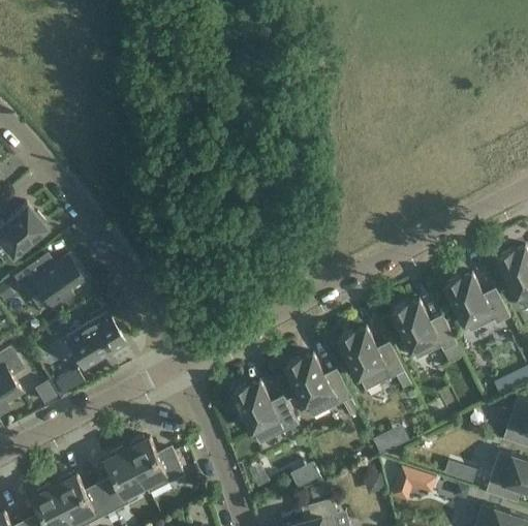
[(42,224),(44,223),(36,213),(34,215),(25,204),(6,219),(0,211),(0,242),(11,255),(44,227),(42,224)]
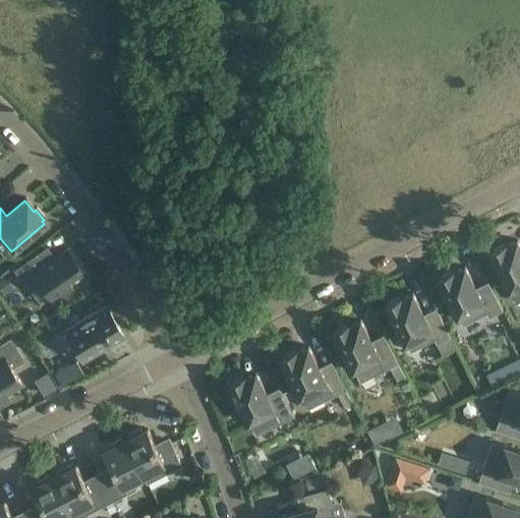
[(505,245),(490,253),(505,282),(509,291),(517,305),(519,303),(519,248),(517,242),(506,248),(505,245)]
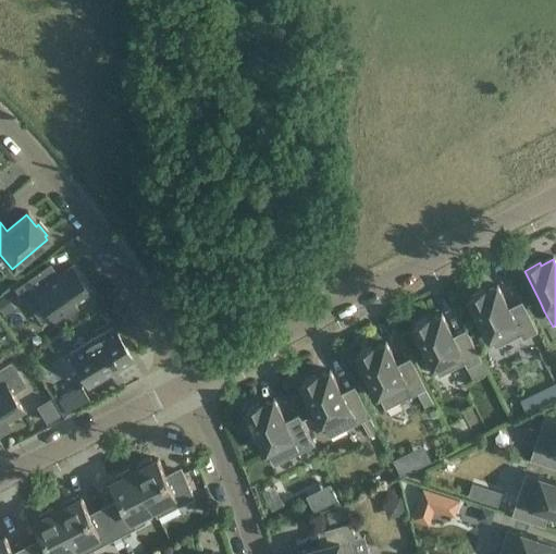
[(64,320),(72,315),(78,310),(75,306),(89,296),(71,270),(57,280),(48,268),(14,292),(25,307),(36,299),(51,323),(61,317),(64,320)]
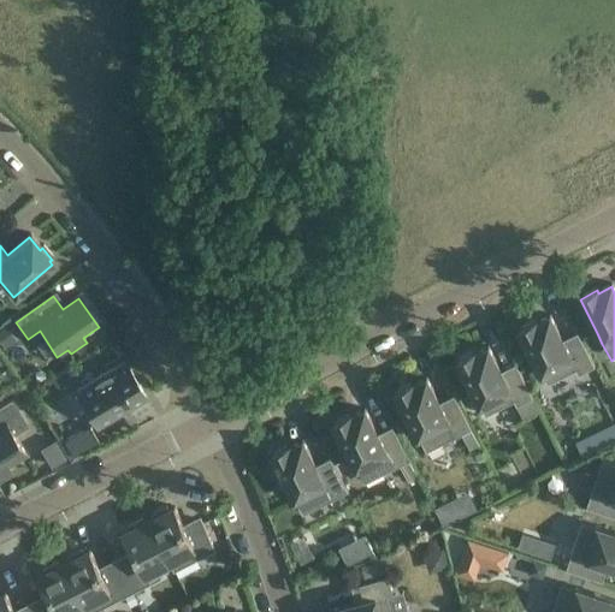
[(518,331),(547,387),(575,373),(578,378),(595,369),(586,352),(583,348),(580,342),(565,350),(549,318),(537,325),(536,322),(518,331)]
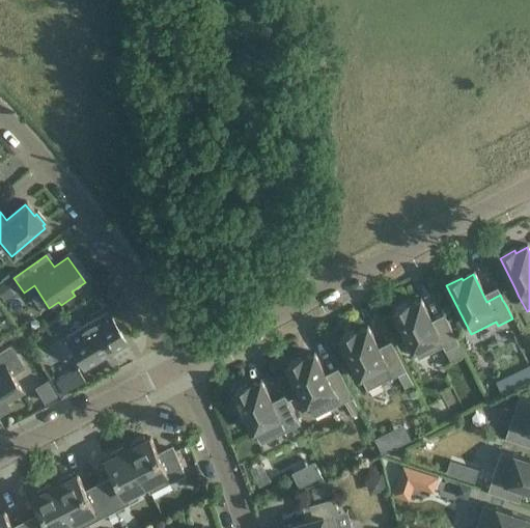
[(15,299),(4,283),(0,285),(0,299),(4,305),(15,299)]
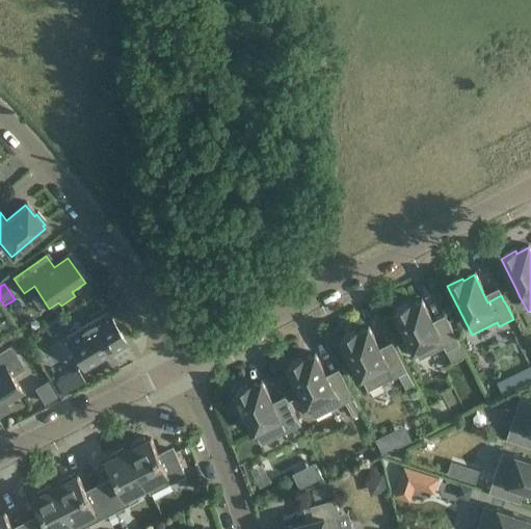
[(409,306),(394,313),(402,328),(399,331),(405,343),(408,342),(419,362),(444,349),(446,353),(459,346),(448,322),(434,329),(421,302),(410,308),(409,306)]
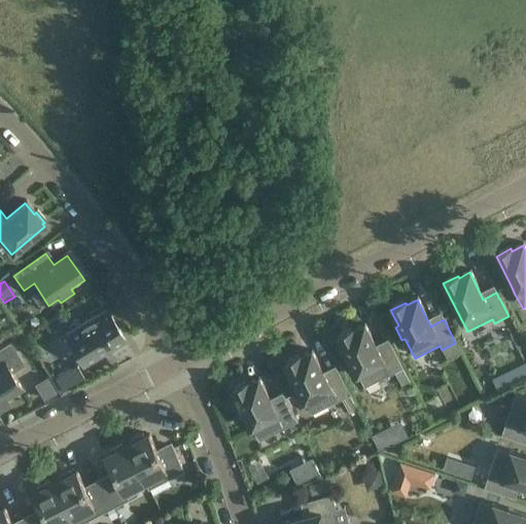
[(81,367),(124,342),(106,312),(64,338),(81,367)]
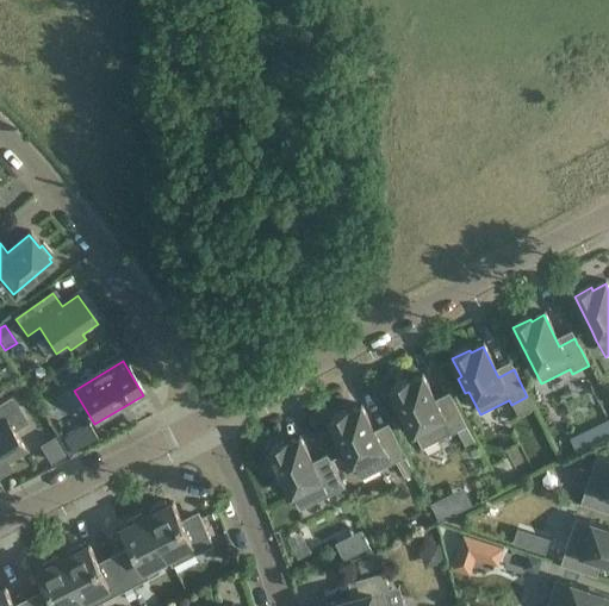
[(391,389),(422,450),(466,428),(453,400),(437,408),(422,378),(409,383),(408,381),(391,389)]
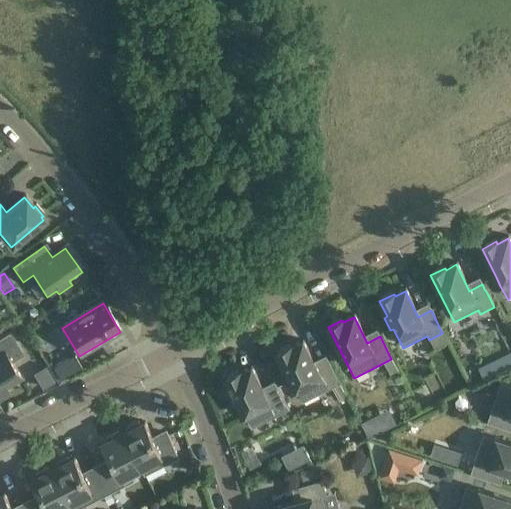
[(0,395),(7,391),(5,388),(20,379),(10,363),(21,356),(8,336),(10,335),(9,334),(0,339),(0,395)]
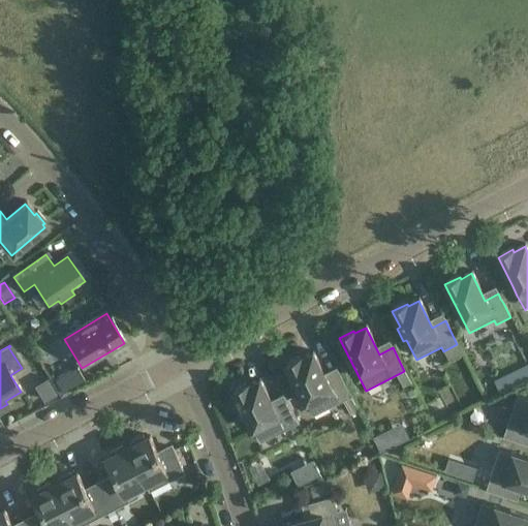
[(285,365),(312,418),(342,402),(350,418),(359,413),(351,398),(339,374),(327,381),(312,354),(302,360),(301,358),(285,365)]
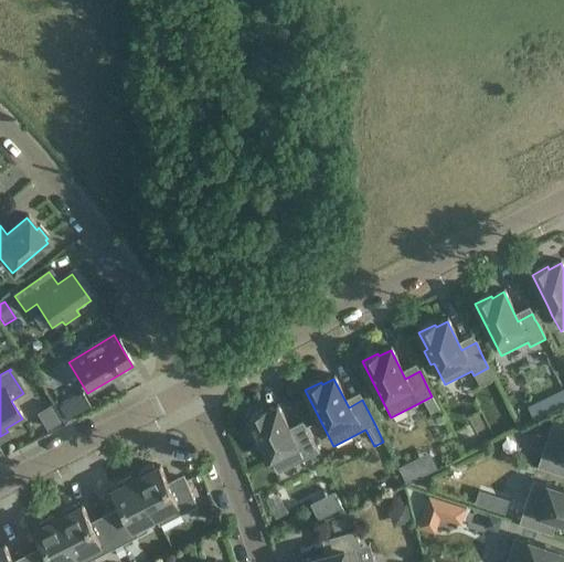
[(563,391),(528,410),(533,422),(563,406),(563,391)]
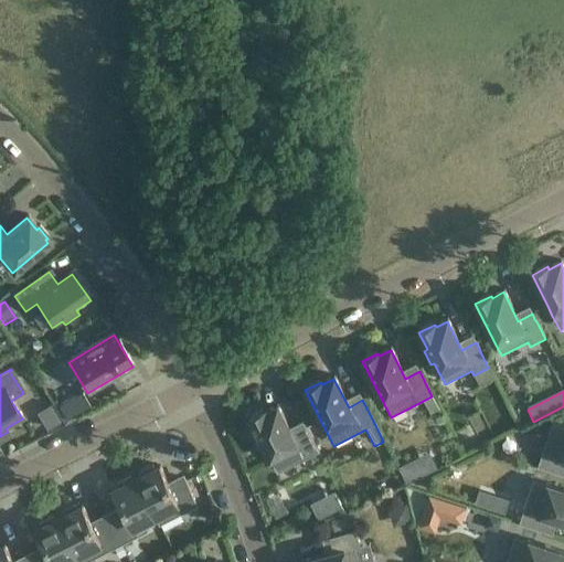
[(66,421),(88,407),(81,394),(59,407),(66,421)]
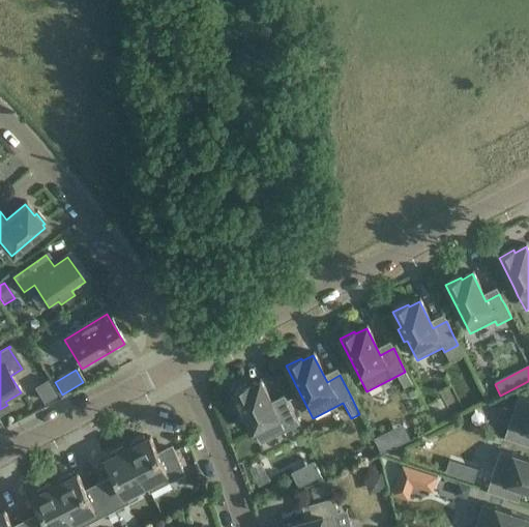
[(398,377),(404,389),(412,386),(405,373),(398,377)]
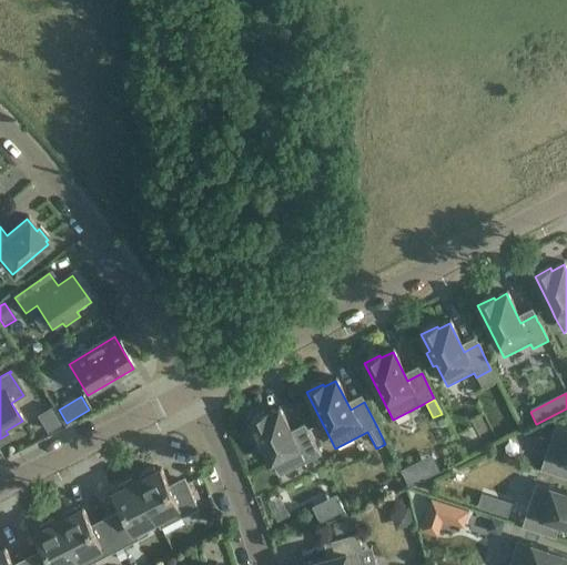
[(266,413),(250,421),(259,437),(255,440),(262,453),(265,452),(279,477),(321,456),(307,431),(293,439),(279,410),(267,415),(266,413)]
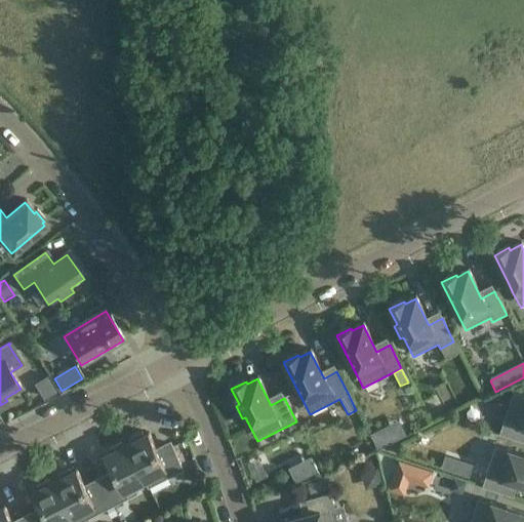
[(523,398),(513,395),(499,436),(523,444),(523,443),(523,398)]
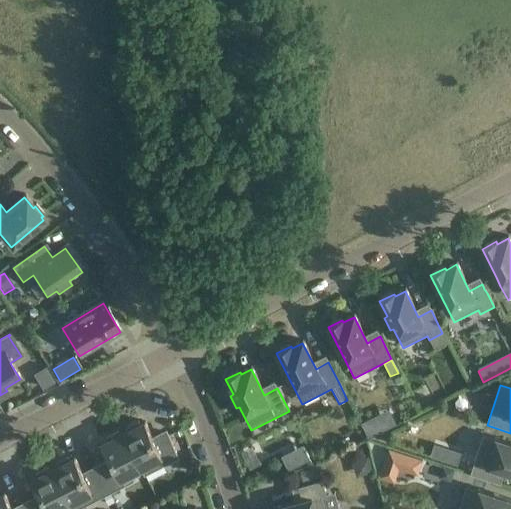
[(383,431),(376,417),(361,424),(368,438),(383,431)]
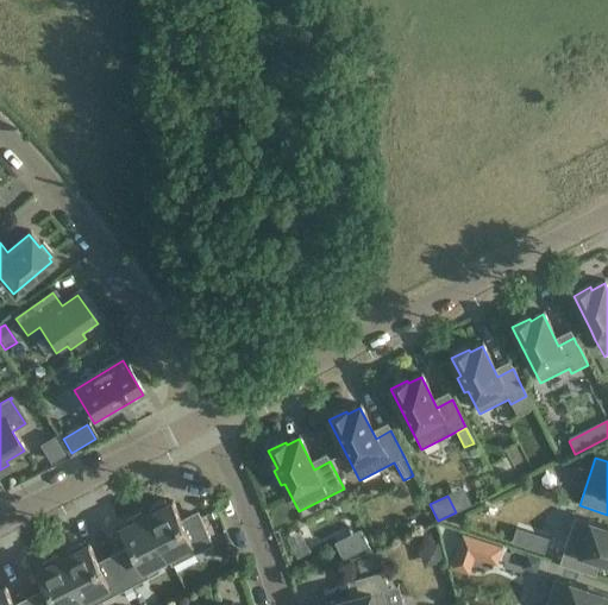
[(146,517),(167,559),(171,567),(212,547),(200,518),(183,527),(173,504),(167,508),(164,504),(150,511),(151,515),(146,517)]
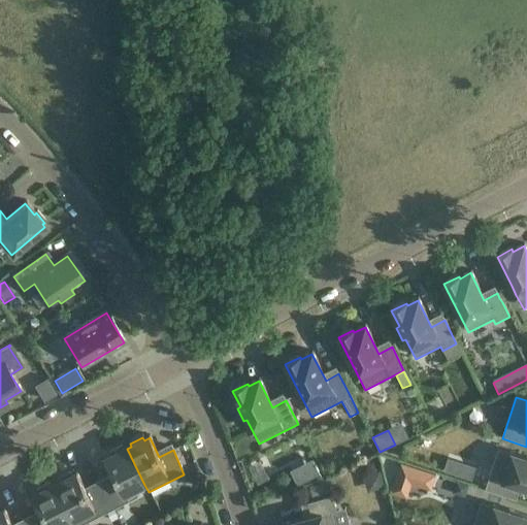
[(133,491),(144,485),(127,449),(124,451),(122,448),(109,454),(110,457),(105,460),(116,480),(101,487),(112,510),(137,497),(133,491)]
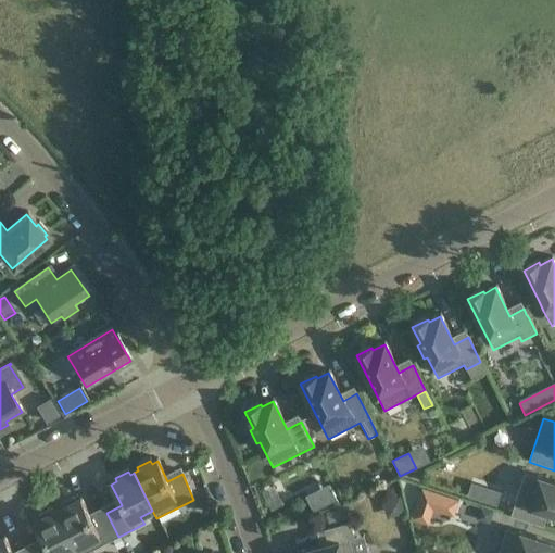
[(511,517),(537,526),(541,512),(554,515),(554,484),(525,474),(511,517)]
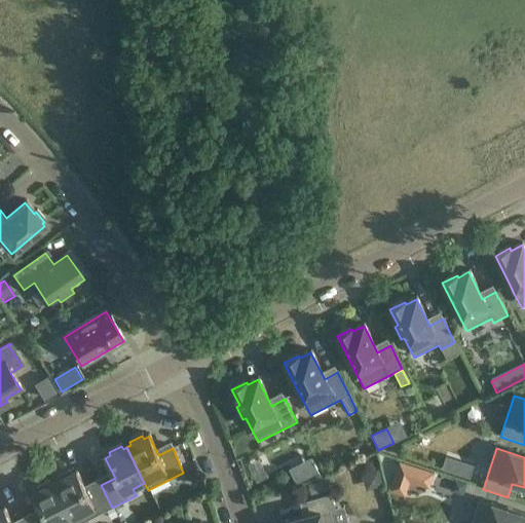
[(319,453),(295,462),(302,479),(326,469),(319,453)]
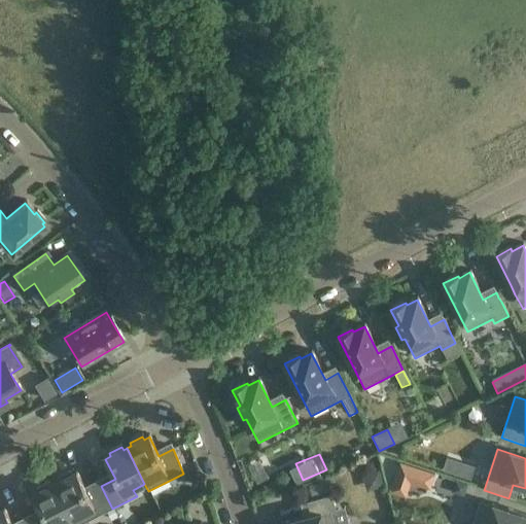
[(55,485),(72,521),(73,523),(83,523),(106,513),(112,509),(101,486),(86,493),(76,474),(71,476),(70,473),(58,480),(59,483),(55,485)]
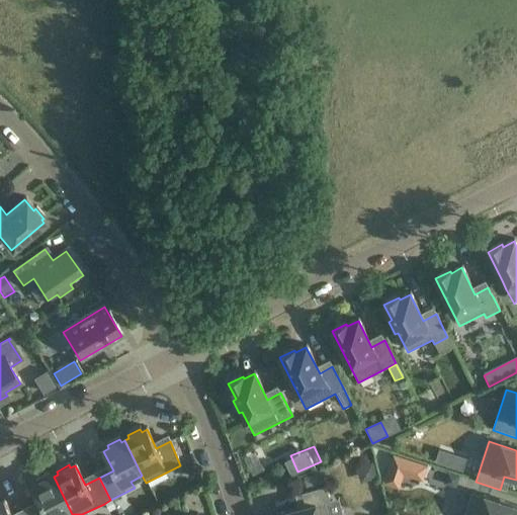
[(390,470),(384,485),(398,490),(403,475),(390,470)]
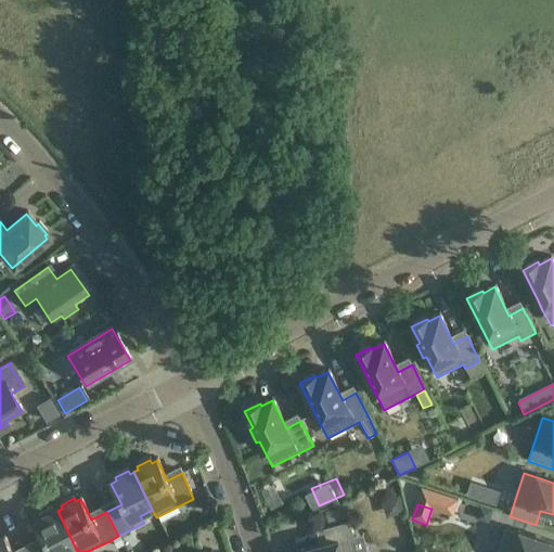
[(475,521),(488,525),(491,513),(478,509),(475,521)]
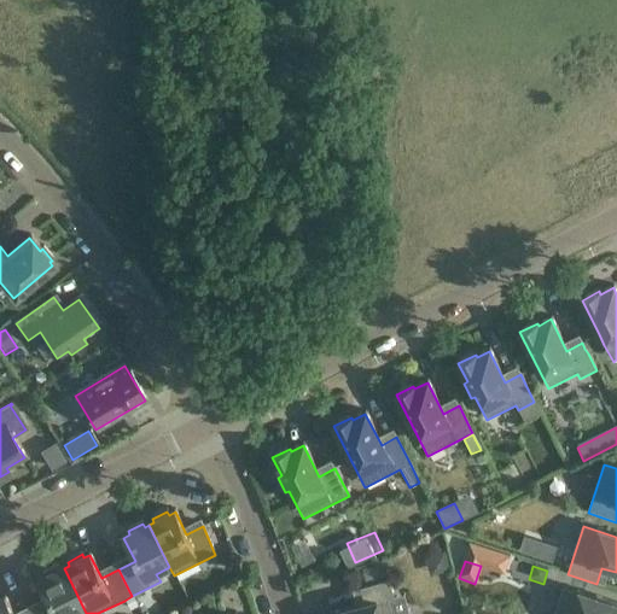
[(80,613),(85,610),(64,568),(59,571),(58,567),(42,574),(45,578),(39,580),(51,603),(34,613),(80,613)]
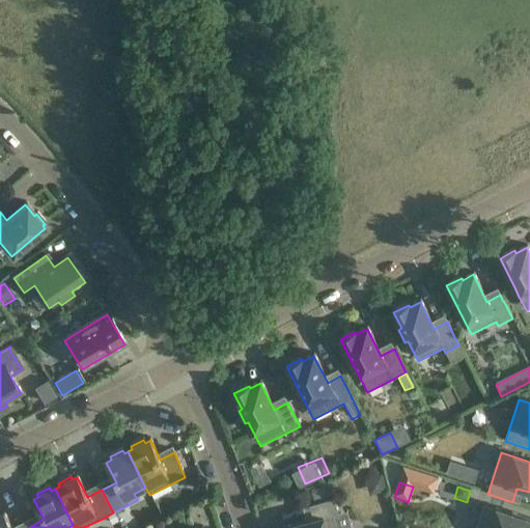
[(312,521),(290,527),(336,527),(333,517),(338,516),(334,500),(308,507),(312,521)]
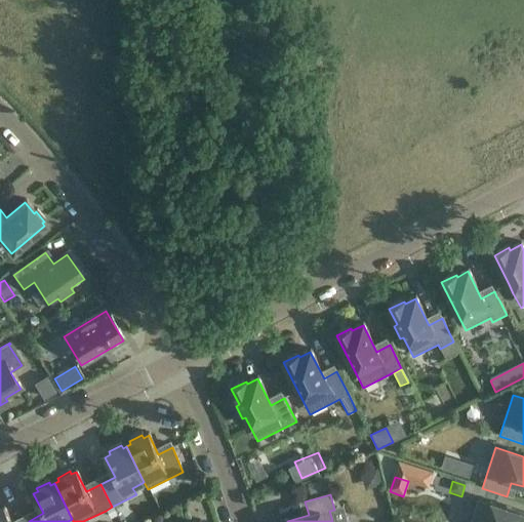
[(523,521),(523,515),(478,499),(471,521),(523,521)]
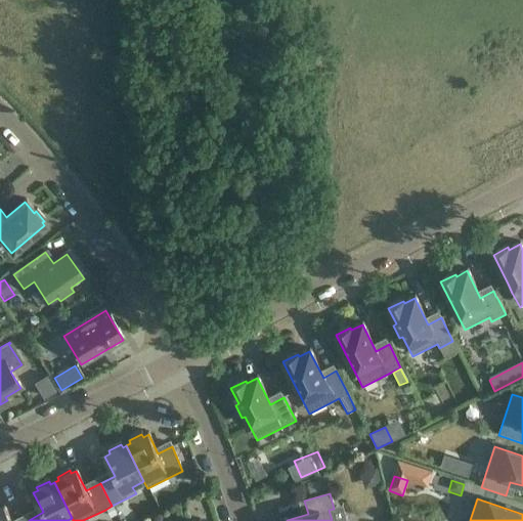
[(112,506),(105,510),(111,519),(117,516),(112,506)]
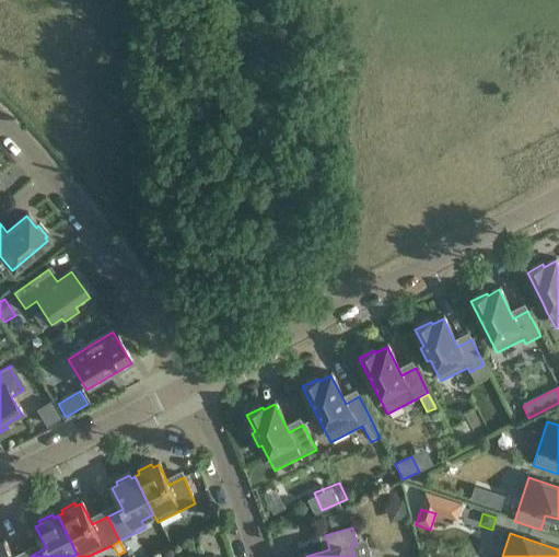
[(31,556),(11,556),(4,543),(0,545),(0,556),(31,556)]
